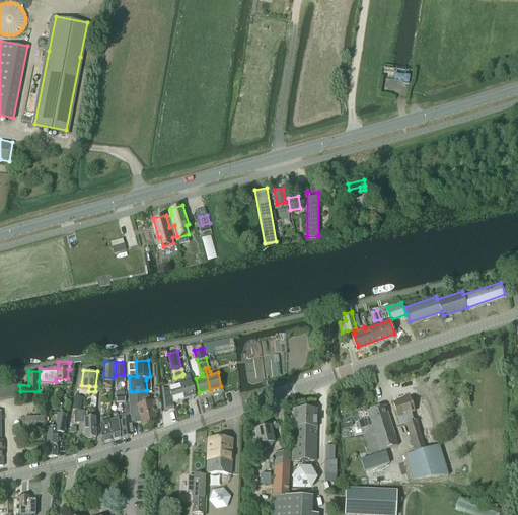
[(179,376),(185,397),(196,393),(193,379),(190,372),(183,374),(182,374),(182,376),(179,376)]
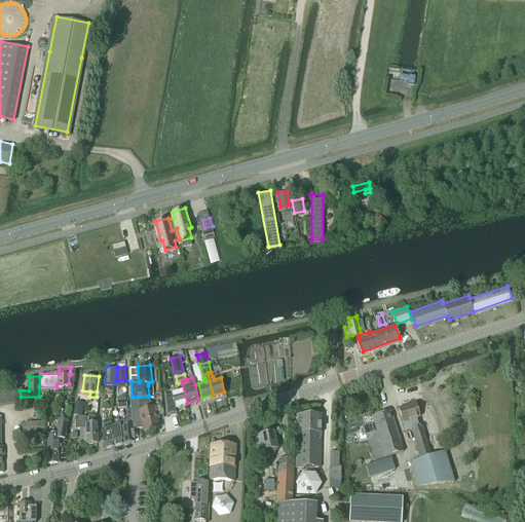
[(176,406),(187,403),(182,381),(178,383),(177,382),(178,387),(179,387),(179,388),(172,390),(176,406)]
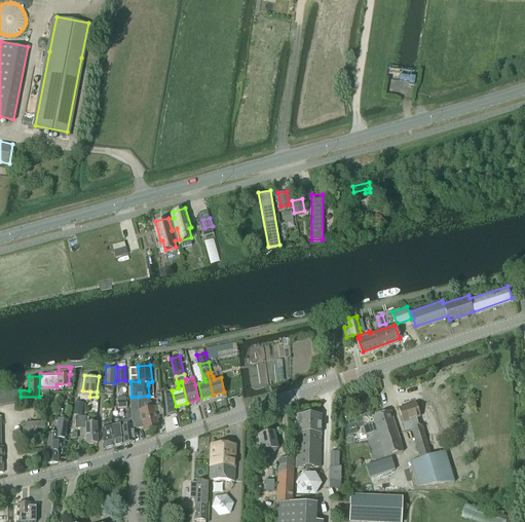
[(21,397),(20,390),(19,383),(0,386),(0,400),(0,403),(21,400),(21,397)]
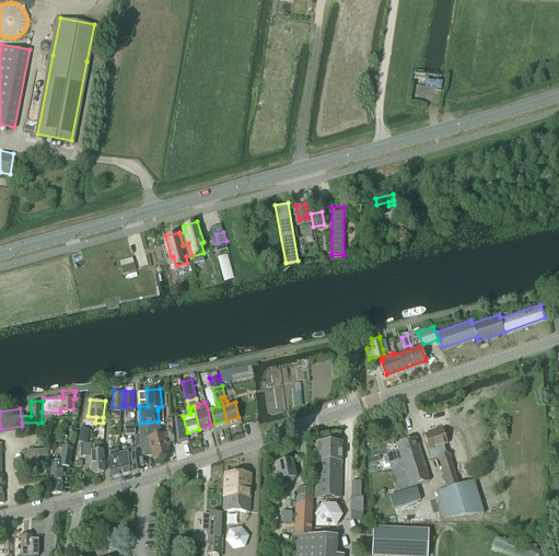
[(126,431),(136,431),(136,420),(126,420),(126,431)]
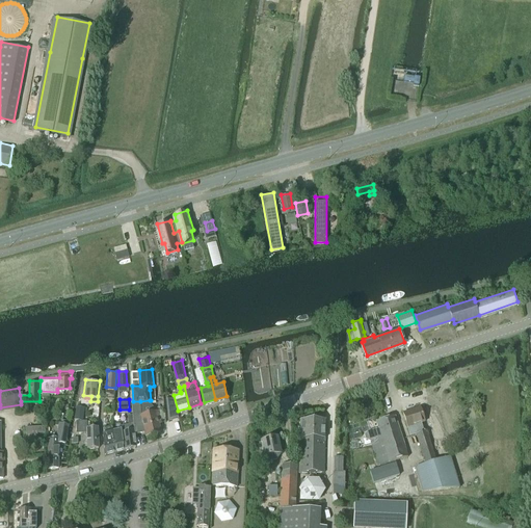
[(140,401),(133,402),(134,418),(134,421),(136,432),(145,429),(147,433),(161,430),(157,417),(160,416),(158,408),(142,413),(140,401)]
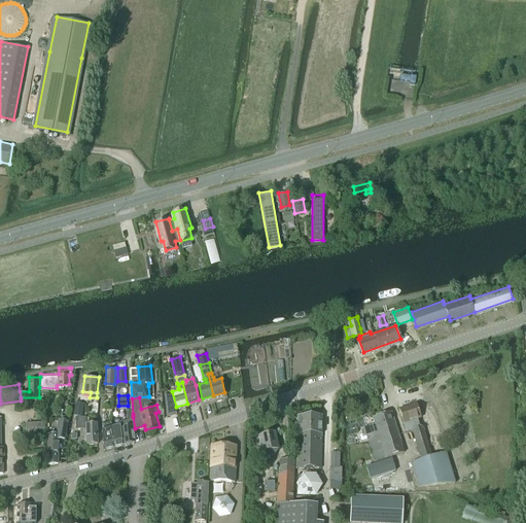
[(419,484),(455,480),(446,450),(449,449),(447,440),(437,443),(441,451),(433,454),(432,451),(436,450),(432,436),(428,437),(424,423),(420,424),(417,416),(421,415),(417,402),(400,407),(407,428),(412,427),(422,457),(412,460),(419,484)]
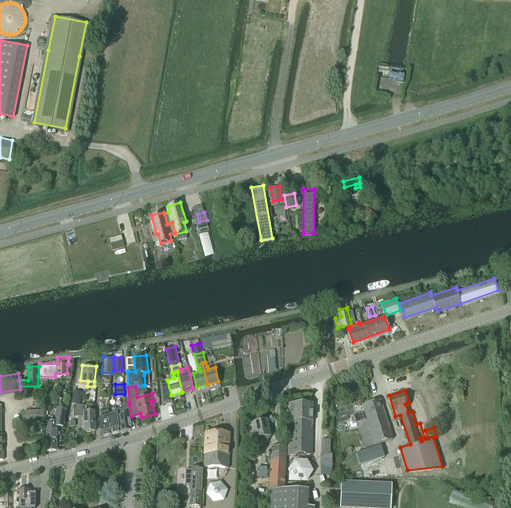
[(364,446),(393,437),(381,397),(363,403),(365,410),(354,413),(357,420),(355,421),(364,446)]
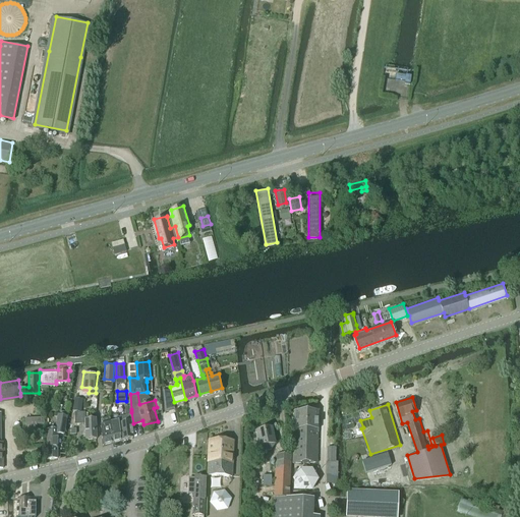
[(56,426),(48,426),(48,456),(58,456),(58,432),(64,432),(68,414),(66,414),(67,409),(61,408),(60,413),(58,412),(56,426)]
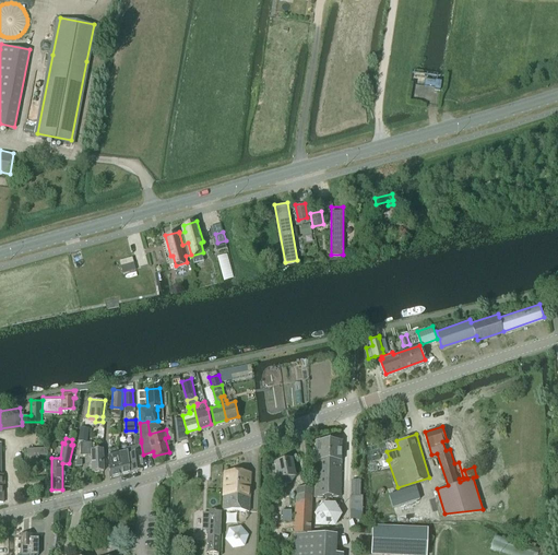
[(317,457),(342,457),(342,438),(317,438),(317,457)]
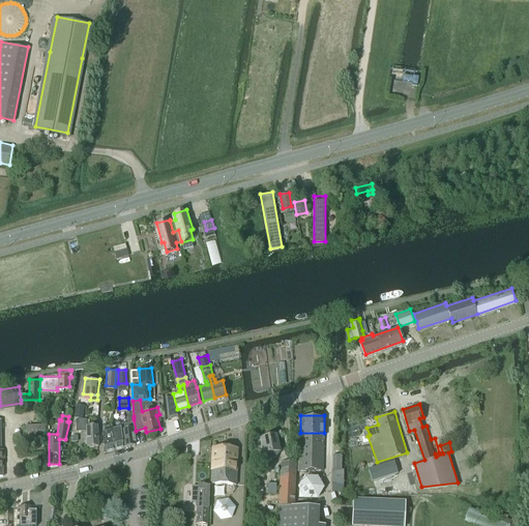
[(87,424),(87,416),(77,416),(77,430),(87,429),(87,444),(99,444),(98,424),(87,424)]
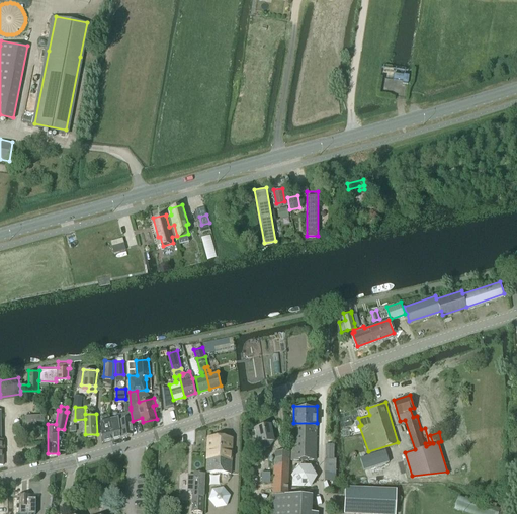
[(125,411),(118,413),(118,416),(118,419),(120,435),(133,432),(131,421),(133,421),(131,410),(131,407),(124,408),(125,411)]
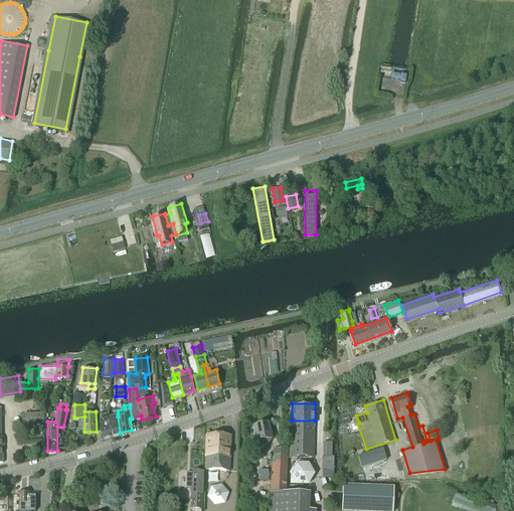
[(102,417),(100,417),(103,437),(113,435),(110,415),(110,410),(110,408),(102,410),(104,416),(102,417)]
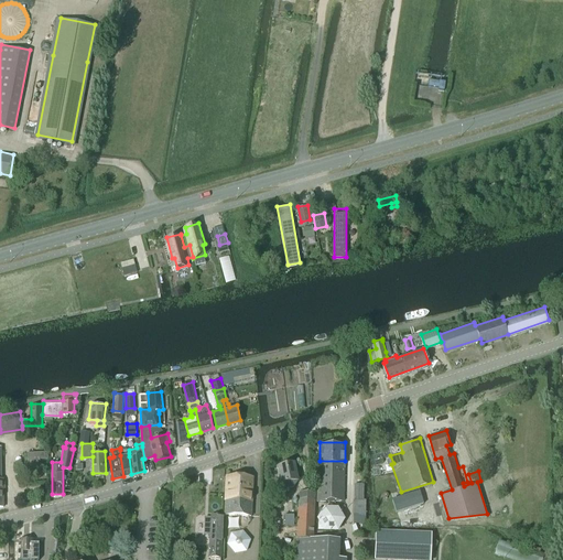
[(41,469),(41,456),(49,456),(49,450),(28,450),(28,458),(29,456),(29,462),(21,463),(21,470),(22,470),(22,476),(35,475),(35,470),(41,469)]
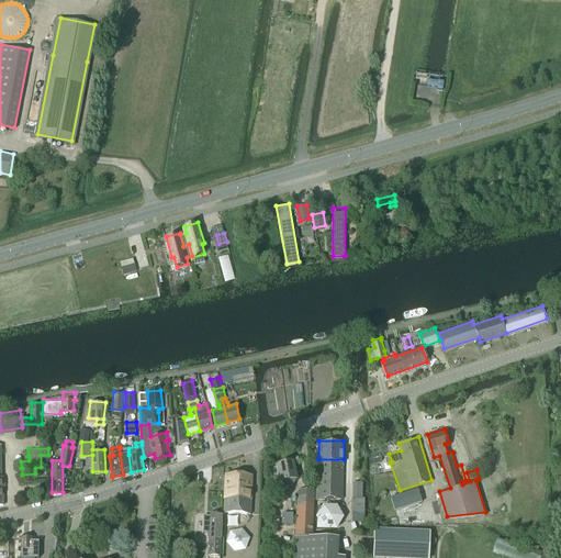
[(128,452),(120,454),(123,475),(131,472),(128,455),(128,452)]
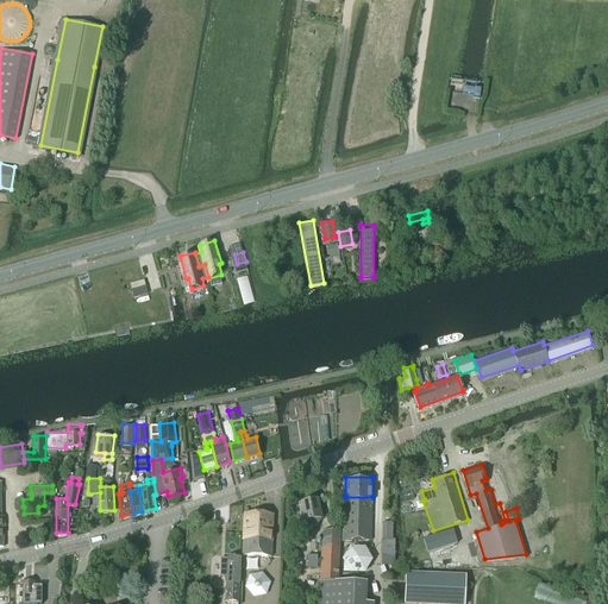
[(520,495),(525,510),(530,508),(526,494),(520,495)]
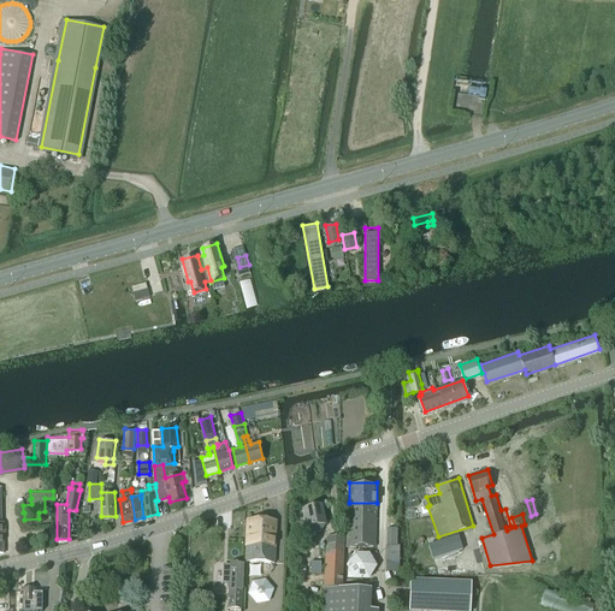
[(314,504),(303,506),(307,526),(313,525),(314,529),(327,527),(323,503),(320,503),(319,502),(315,503),(314,504)]
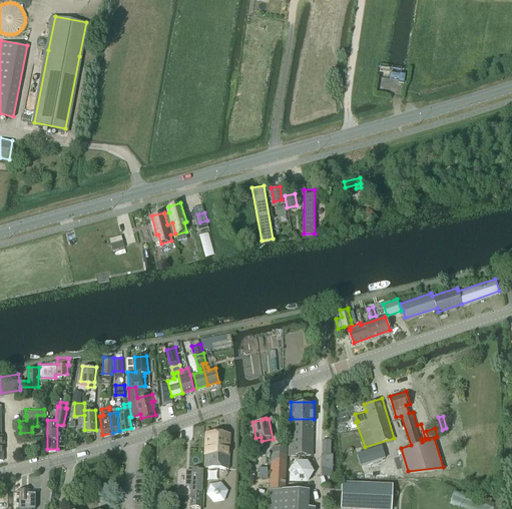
[(291,453),(314,453),(314,419),(291,419),(291,453)]
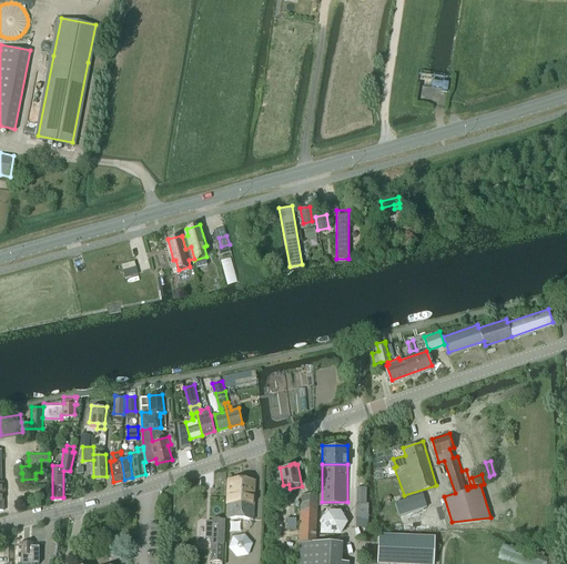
[(253,516),(254,477),(229,476),(228,515),(253,516)]
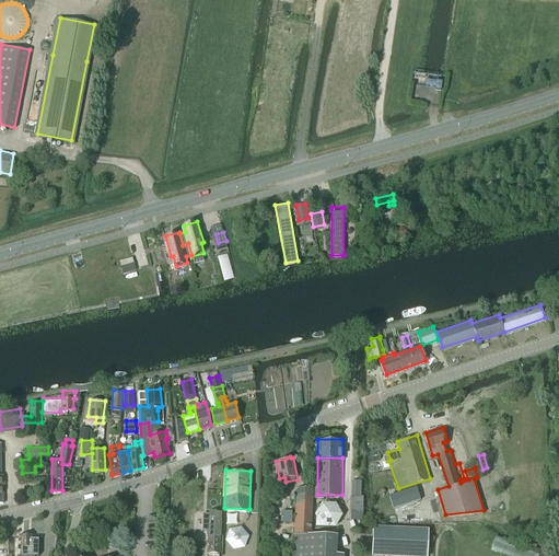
[(352,494),(361,494),(361,478),(352,477),(352,494)]
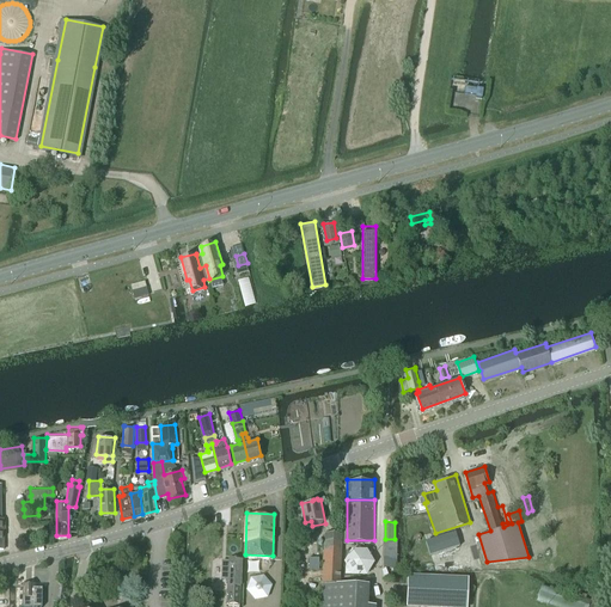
[(431,552),(460,543),(457,529),(426,539),(431,552)]
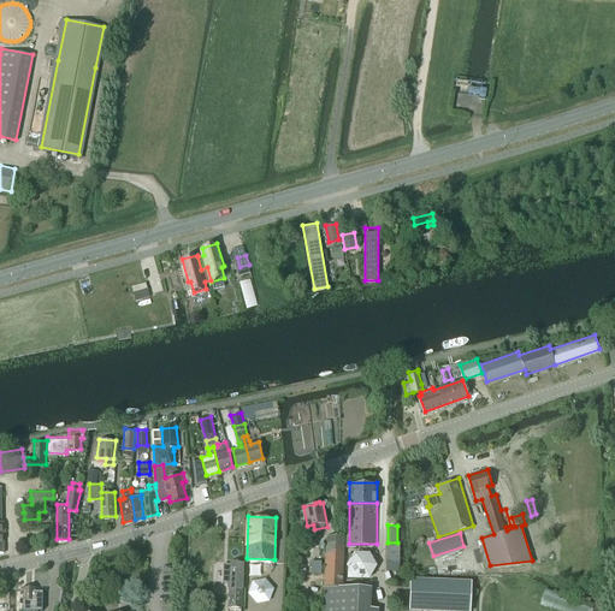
[(327,534),(327,538),(323,538),(321,550),(326,550),(325,585),(323,610),(370,610),(372,586),(343,585),(344,535),(327,534)]
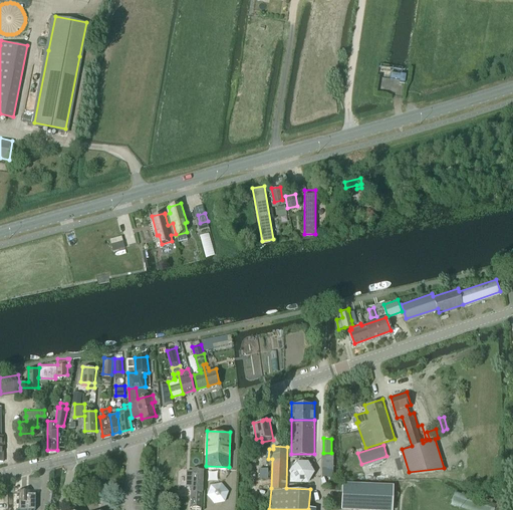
[(331,453),(323,453),(322,453),(322,473),(323,474),(333,475),(334,453),(331,453)]
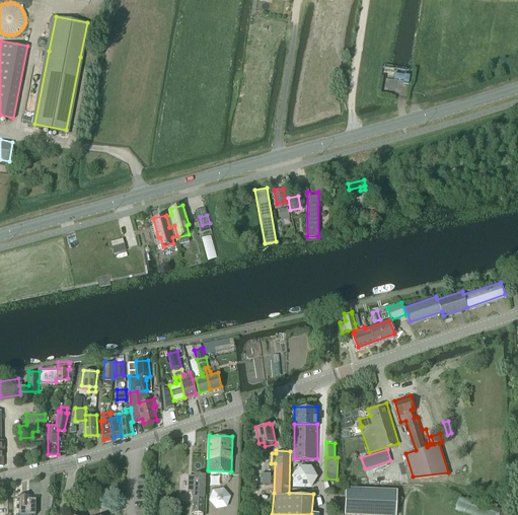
[(311,487),(317,475),(311,464),(299,464),(292,474),(298,486),(311,487)]
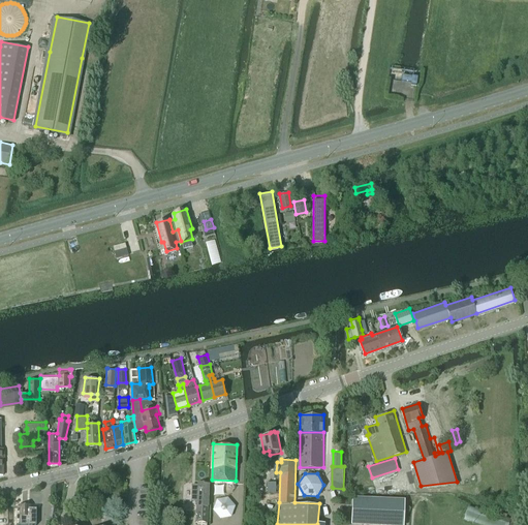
[(198,481),(197,521),(207,522),(208,481),(198,481)]
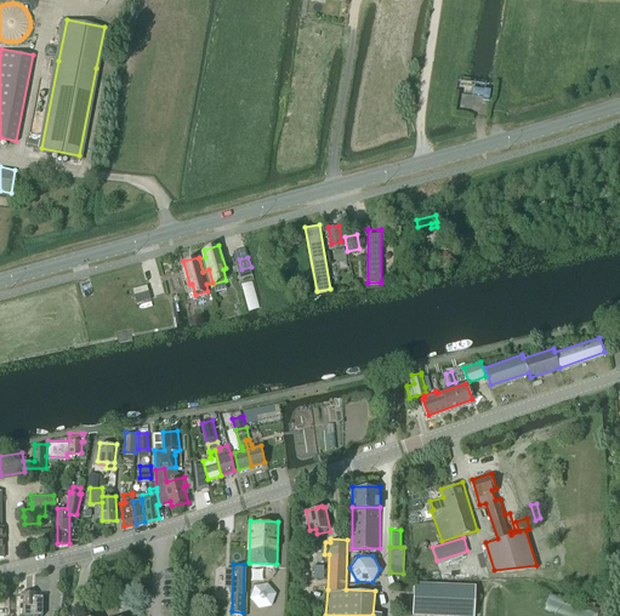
[(204,609),(204,593),(205,587),(193,586),(192,603),(194,603),(193,608),(204,609)]
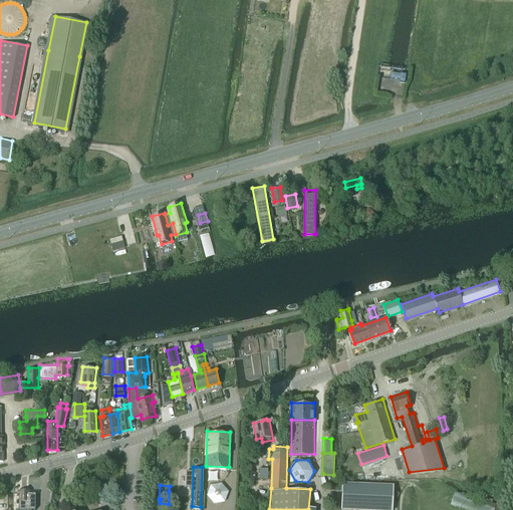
[(393,509),(395,487),(343,485),(342,509),(393,509)]
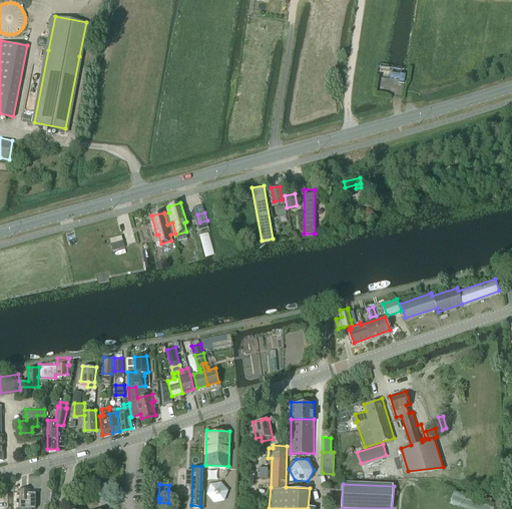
[(452,498),(451,502),(473,508),(498,508),(499,506),(500,504),(502,497),(499,497),(497,496),(495,502),(491,501),(491,500),(492,496),(484,494),(484,495),(483,497),(455,489),(453,495),(452,498)]
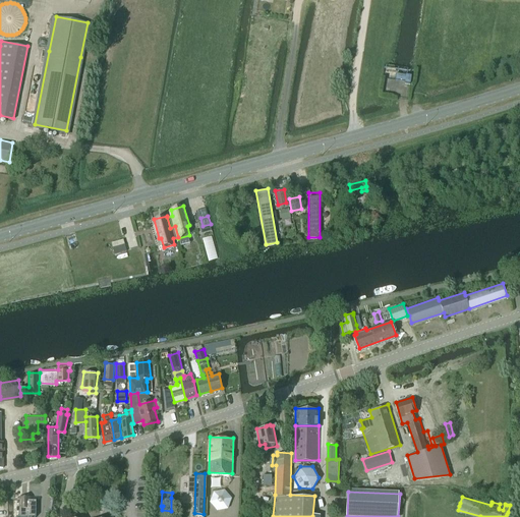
[(32,516),(32,515),(37,515),(37,499),(19,499),(19,514),(16,514),(16,516),(32,516)]
